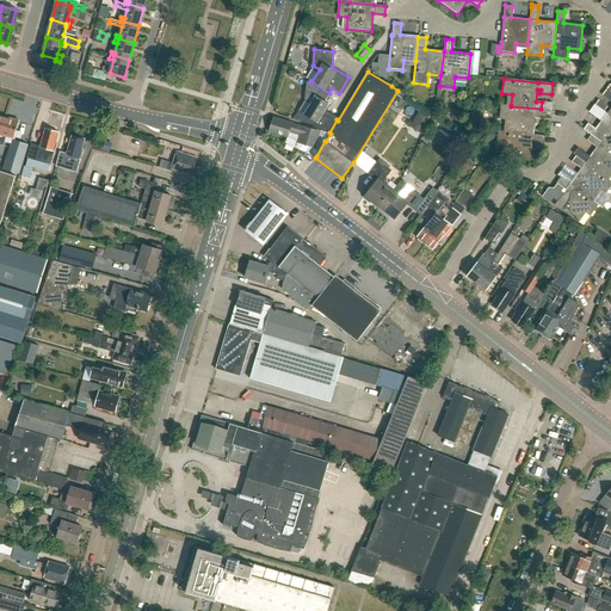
[(304,115),(298,111),(292,119),(314,125),(313,128),(320,130),(329,133),(337,119),(323,111),(328,104),(325,102),(329,93),(310,81),(307,81),(306,97),(313,102),(304,115)]
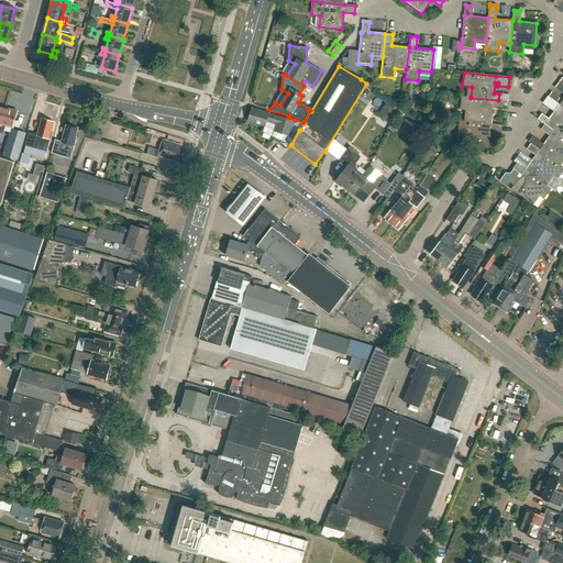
[(471,98),(471,97),(461,96),(460,110),(470,110),(468,121),(468,122),(490,124),(493,107),(504,108),(505,101),(498,100),(471,98)]
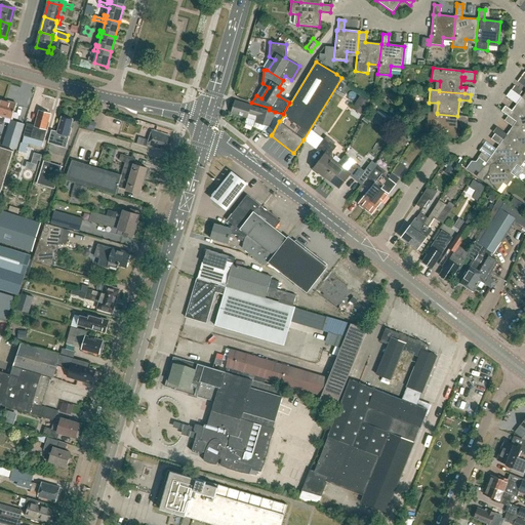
[(513,91),(511,90),(511,89),(507,95),(510,96),(517,103),(512,111),(505,106),(501,111),(508,116),(524,127),(524,99),(521,97),(513,91)]
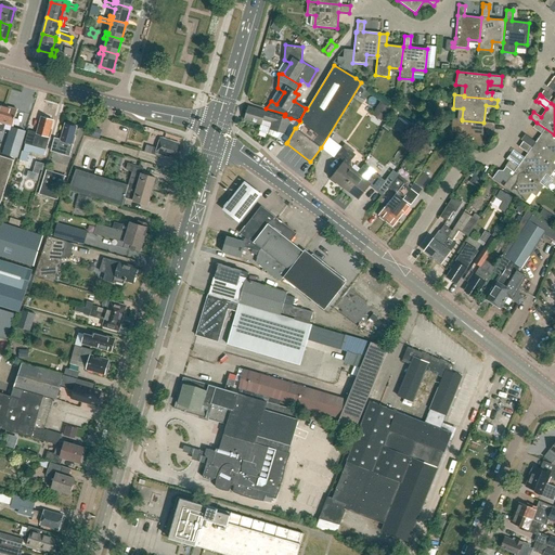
[(381,102),(372,115),(383,121),(390,108),(381,102)]
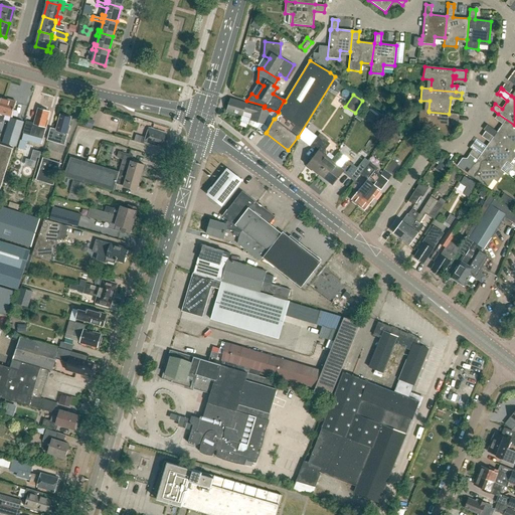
[(1,113),(0,116),(0,122),(2,123),(5,114),(12,117),(16,102),(4,99),(0,113),(1,113)]
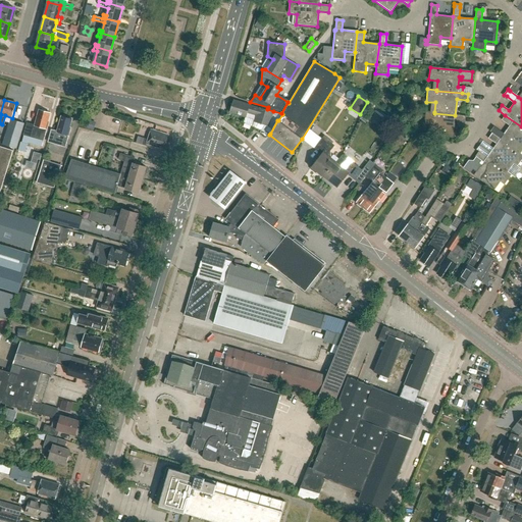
[(281,113),(273,111),(272,113),(259,108),(233,101),(230,112),(246,117),(247,113),(257,116),(255,122),(267,126),(264,131),(270,134),(277,120),(278,120),(282,114),(281,113)]
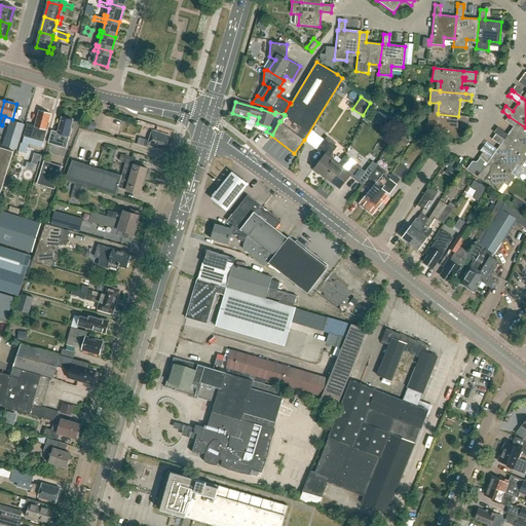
[(46,113),(45,111),(42,110),(41,111),(39,111),(35,126),(27,124),(22,144),(21,143),(17,152),(25,154),(27,144),(41,148),(46,129),(48,122),(47,122),(49,114),(46,113)]
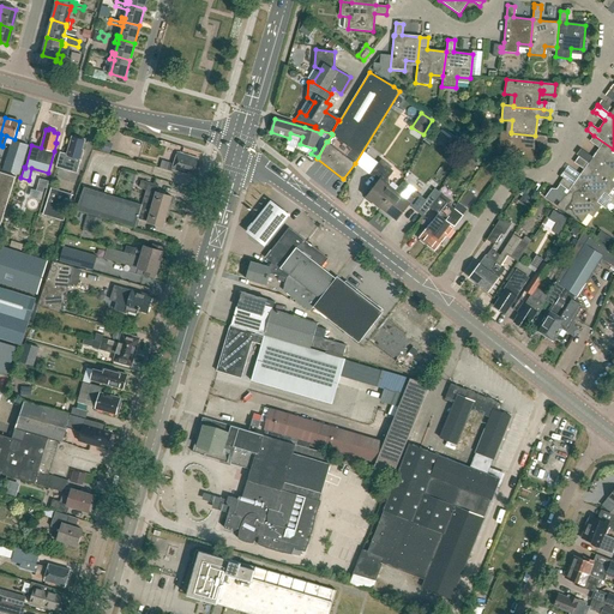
[(511,133),(511,132),(500,131),(499,146),(510,148),(509,160),(533,162),(535,143),(547,144),(547,137),(535,136),(511,133)]
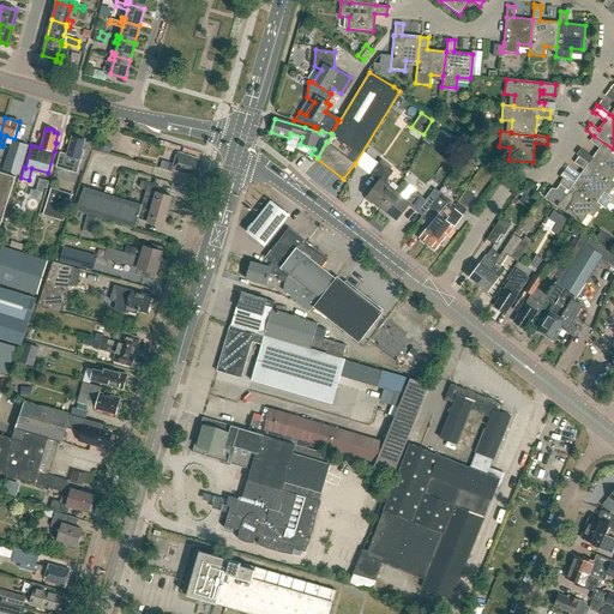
[(613,149),(594,136),(590,142),(599,148),(588,163),(608,178),(613,169),(613,149)]
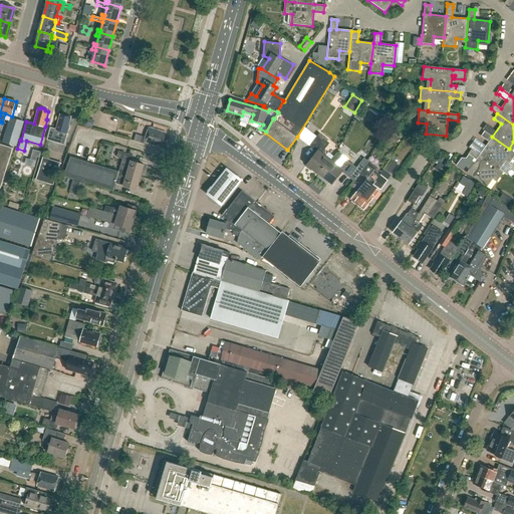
[(50,127),(47,139),(64,144),(67,134),(69,126),(68,125),(70,117),(67,116),(66,114),(63,114),(62,115),(59,114),(55,130),(50,127)]
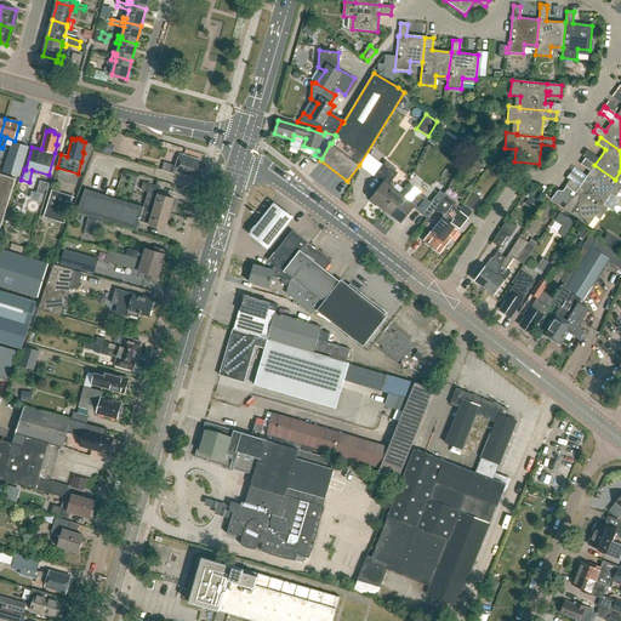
[(98,138),(97,147),(108,151),(110,142),(98,138)]
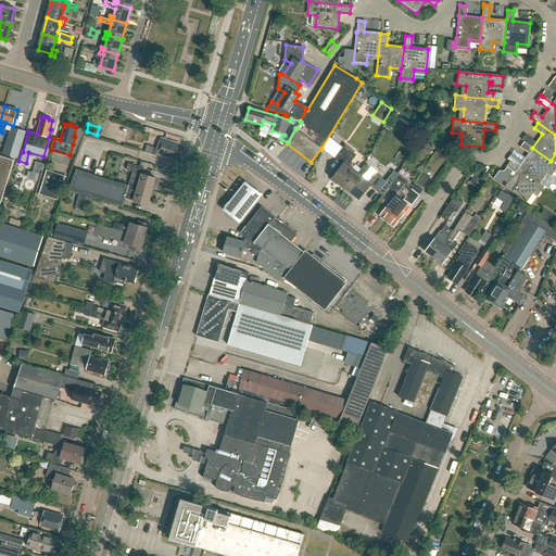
[(9,134),(3,154),(17,159),(24,138),(9,134)]
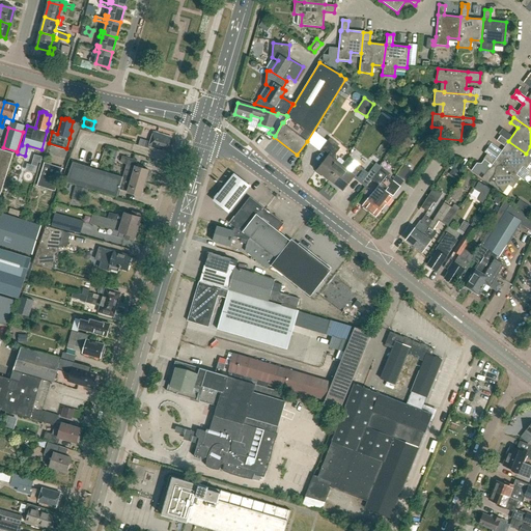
[(167,150),(171,138),(152,133),(148,147),(162,151),(162,149),(167,150)]
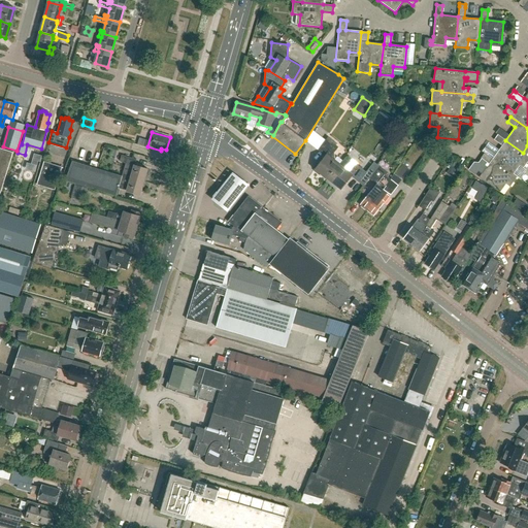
[(134,142),(143,143),(144,136),(135,135),(134,142)]
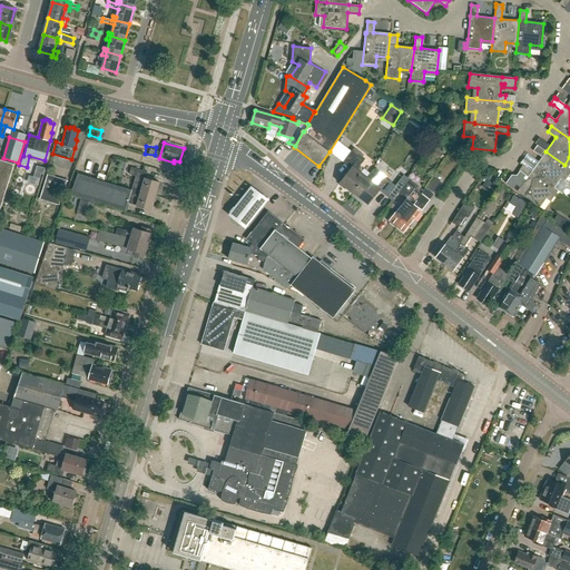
[(564,165),(546,151),(537,146),(533,151),(542,157),(531,172),(550,185),(551,185),(557,176),(564,182),(569,174),(569,168),(564,165)]
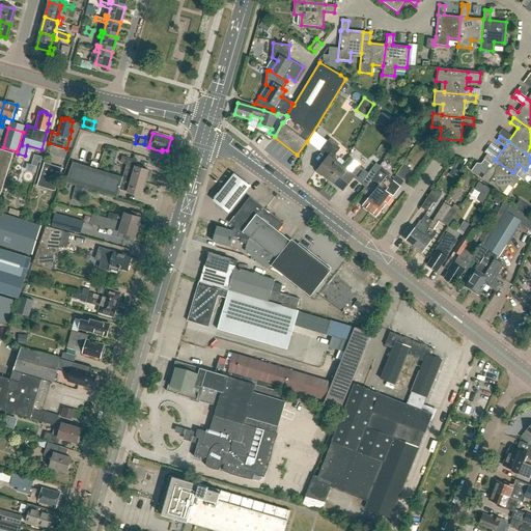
[(413,151),(418,142),(414,140),(409,148),(413,151)]
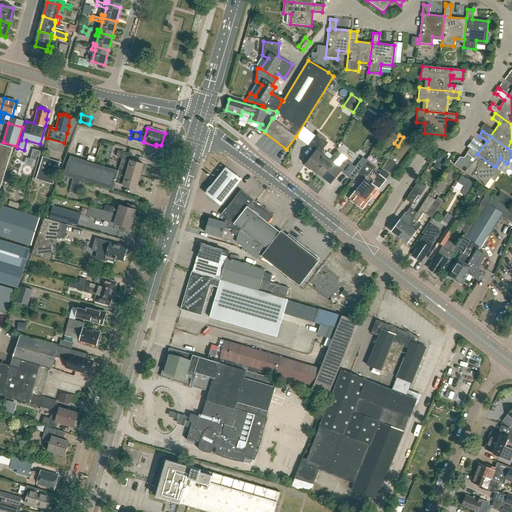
[(318,174),(329,159),(320,152),(326,145),(316,136),(309,145),(316,151),(306,164),(318,174)]
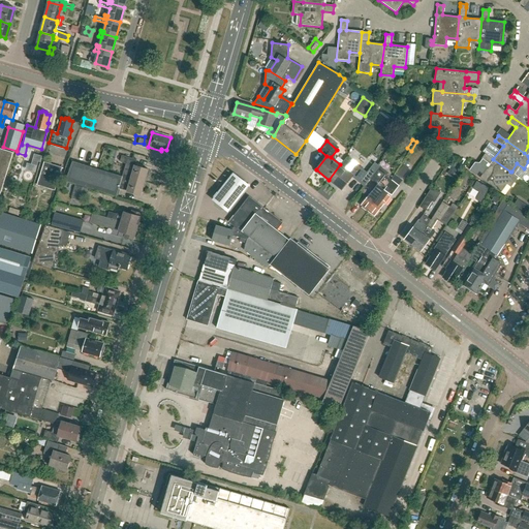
[(0,193),(13,153),(0,148),(0,193)]
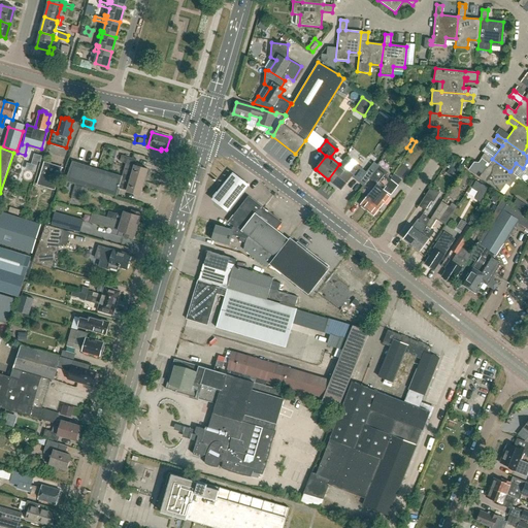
[(483,152),(484,153),(490,157),(493,153),(485,147),(483,152)]
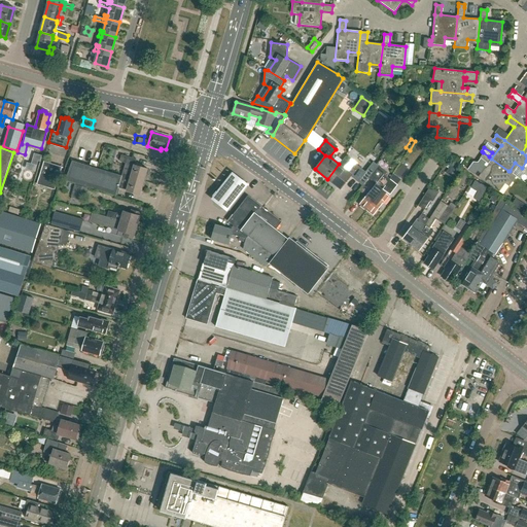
[(508,171),(491,159),(483,152),(480,157),(482,160),(480,163),(472,162),(467,170),(475,175),(477,171),(481,174),(478,177),(495,189),(501,181),(508,186),(517,176),(510,171),(508,171)]
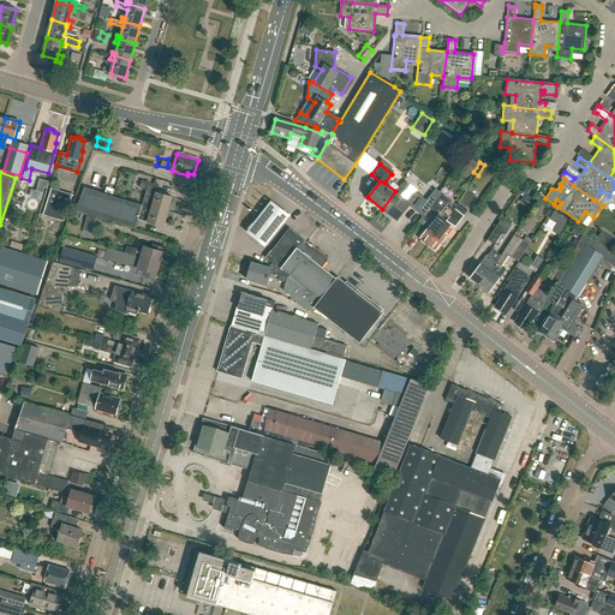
[(142,204),(167,212),(172,197),(156,192),(159,185),(141,180),(139,189),(147,190),(142,204)]
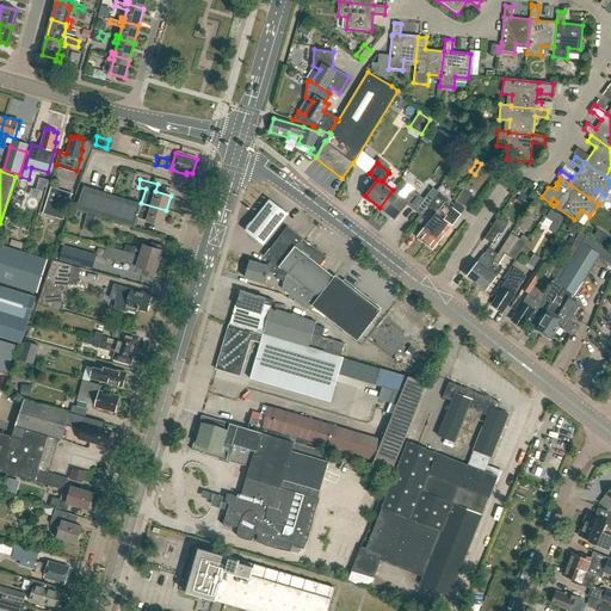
[(139,211),(141,204),(84,186),(75,209),(134,227),(137,217),(139,211)]
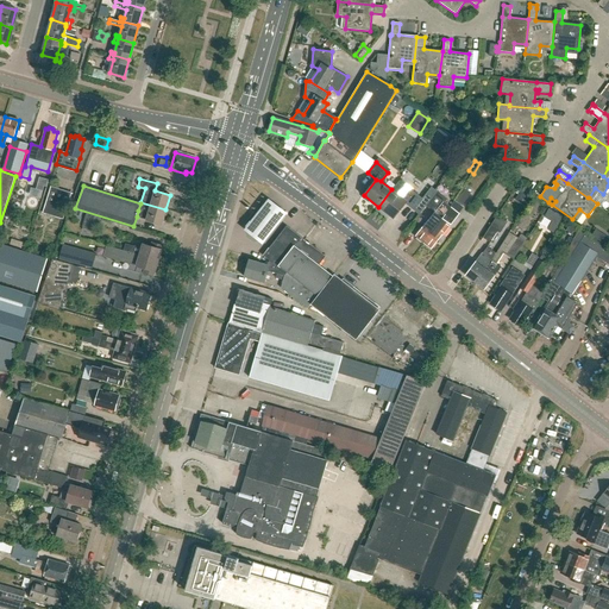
[(63,220),(71,193),(51,187),(43,213),(63,220)]
